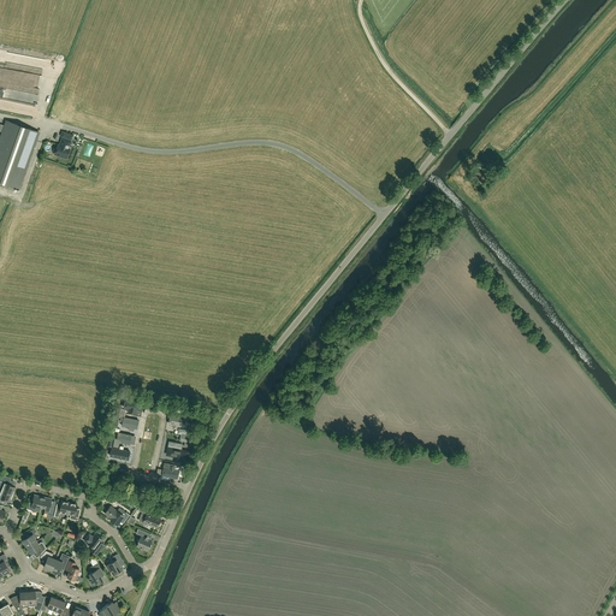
[(0,130),(4,131),(0,140),(0,182),(19,189),(39,132),(7,120),(5,125),(3,124),(0,123),(0,130)]
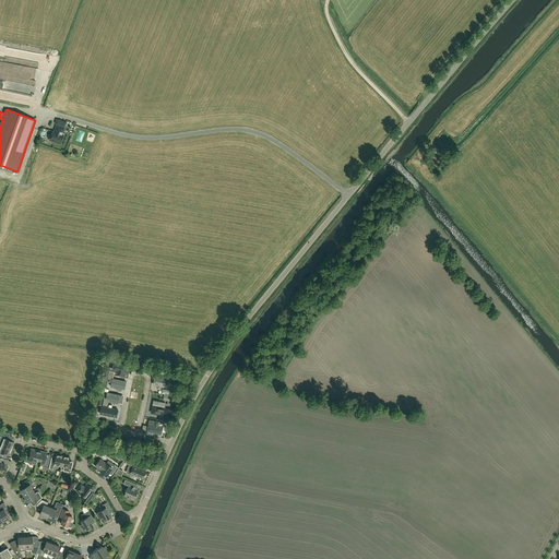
[(55,132),(52,131),(50,140),(61,144),(64,135),(62,134),(64,128),(57,126),(55,132)]
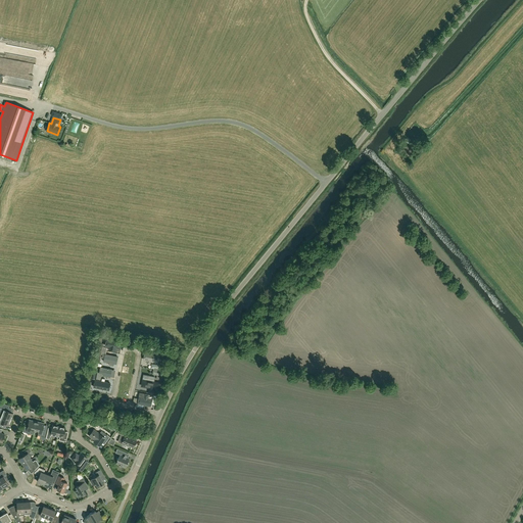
[(104,338),(103,343),(102,347),(107,348),(106,351),(120,354),(122,341),(104,338)]
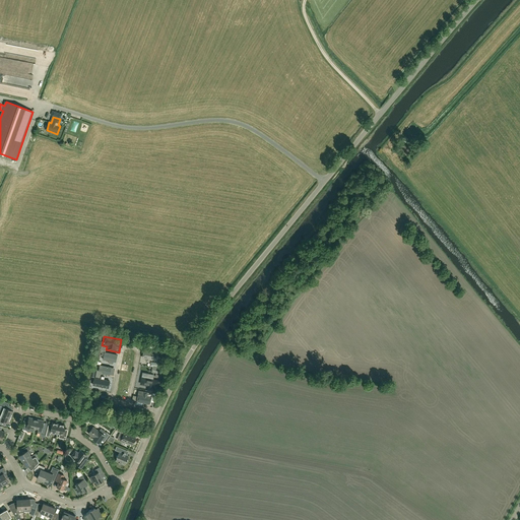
[(107,346),(102,345),(103,341),(96,340),(95,347),(101,348),(106,349),(107,346)]
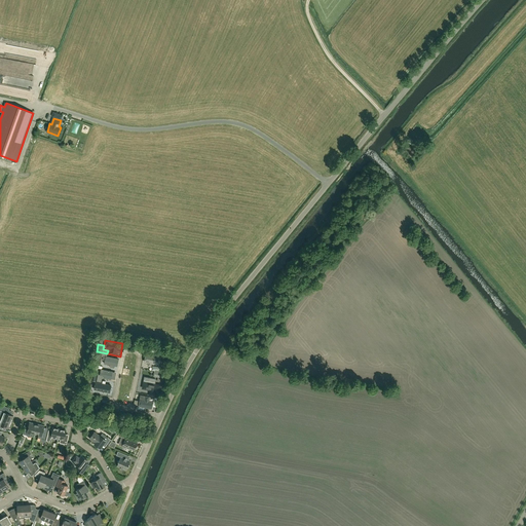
[(100,365),(118,369),(120,357),(107,353),(106,358),(102,357),(100,365)]
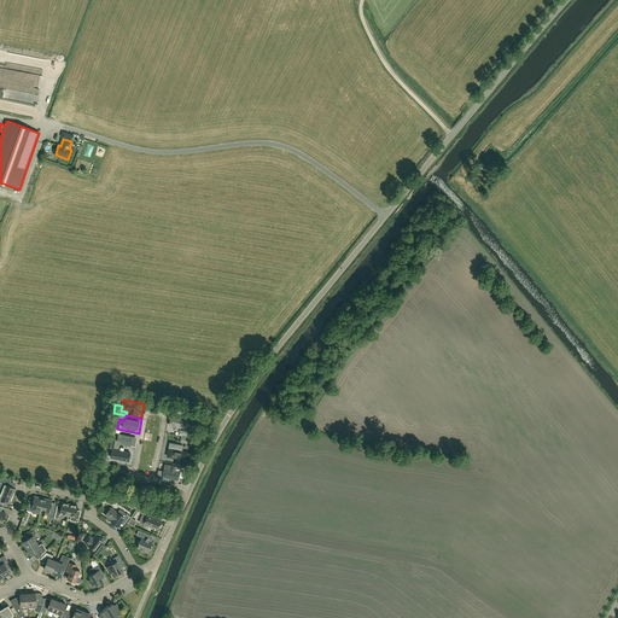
[(188,431),(190,420),(169,417),(165,431),(181,435),(182,430),(188,431)]
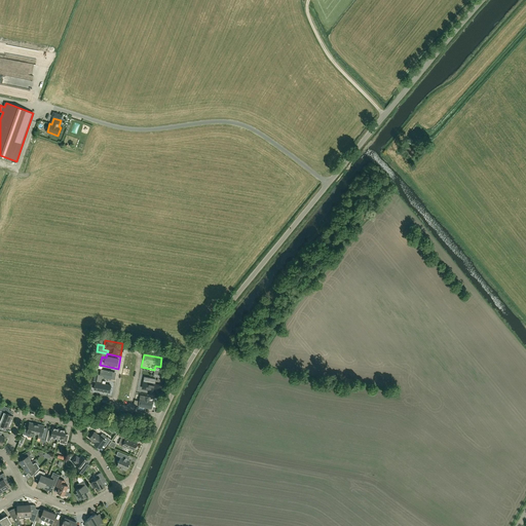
[(102,379),(115,381),(118,369),(100,365),(98,374),(103,375),(102,379)]
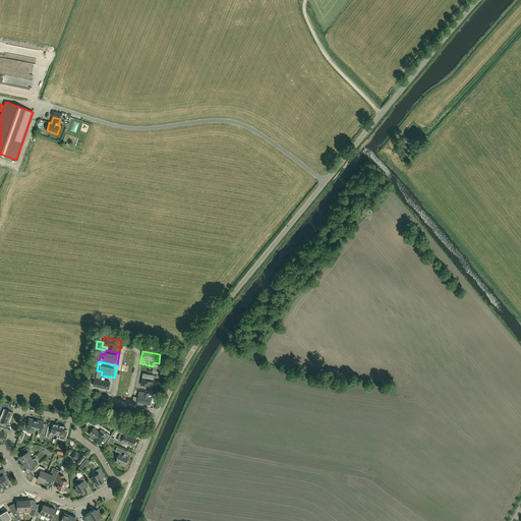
[(137,377),(156,380),(157,370),(153,369),(153,366),(139,363),(137,377)]
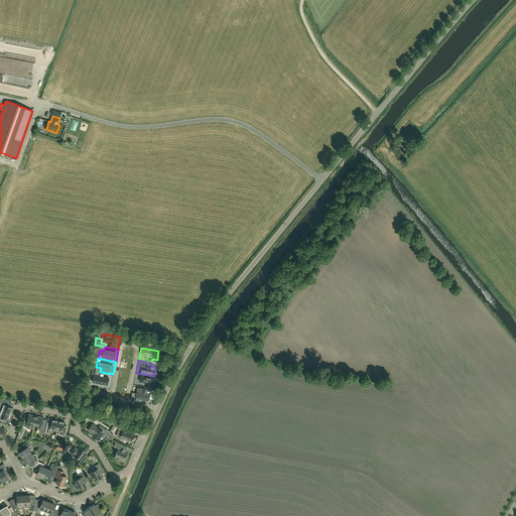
[(95,374),(99,375),(100,372),(95,371),(91,370),(88,383),(92,384),(94,373),(95,373),(95,374)]
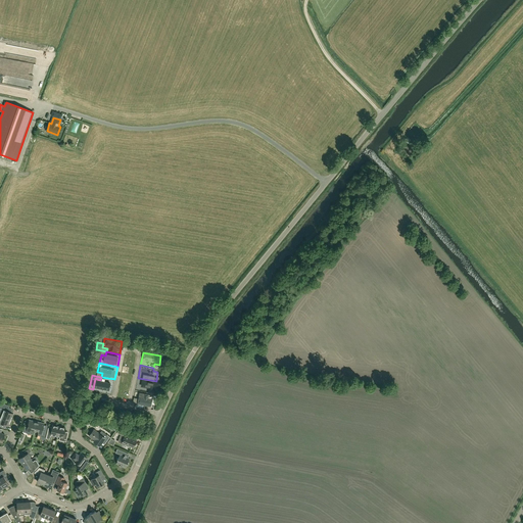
[(94,388),(112,391),(114,379),(101,377),(100,380),(96,379),(94,388)]
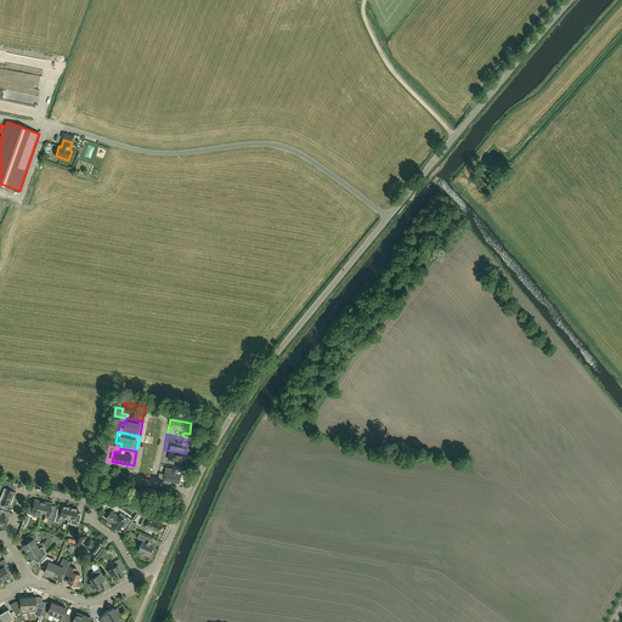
[(162,464),(177,467),(177,463),(184,464),(186,453),(164,450),(162,464)]
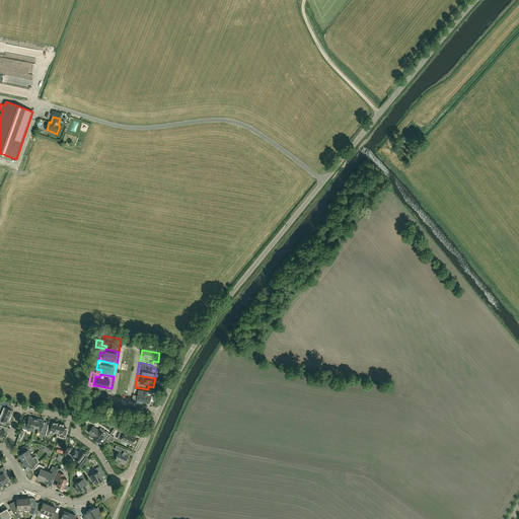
[(132,399),(150,403),(151,394),(147,393),(148,389),(135,387),(132,399)]
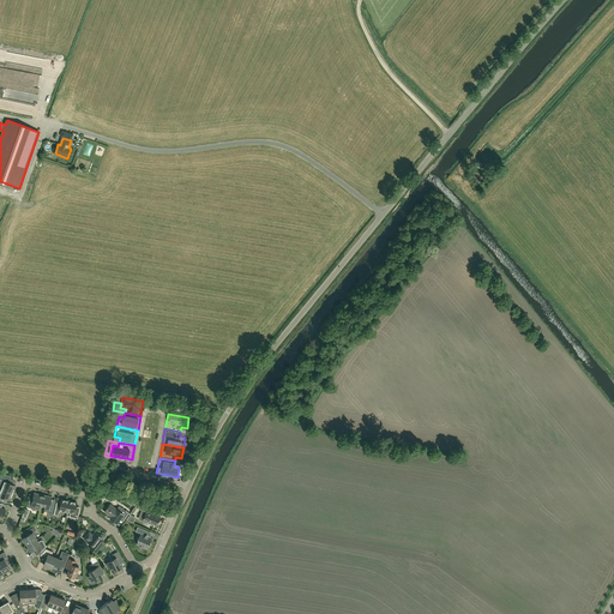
[(2,476),(0,481),(0,487),(13,493),(16,486),(8,482),(10,479),(2,476)]
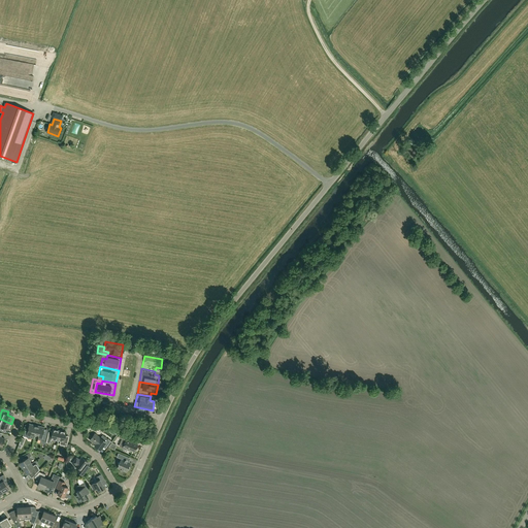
[(8,430),(11,424),(0,419),(0,430),(1,431),(2,427),(8,430)]
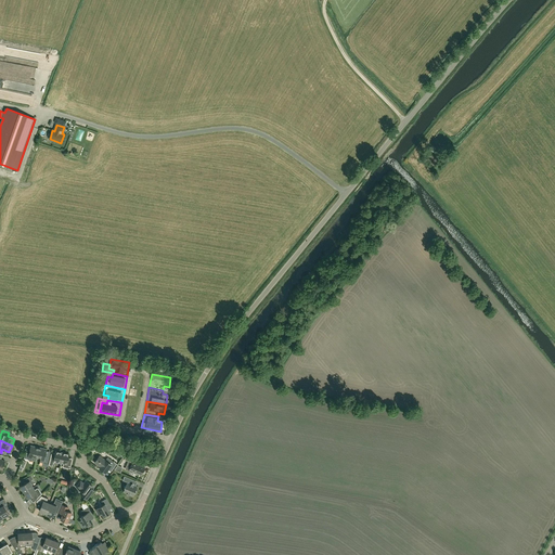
[(33,455),(37,456),(39,448),(30,446),(29,451),(25,450),(24,459),(28,460),(28,457),(33,459),(33,455)]
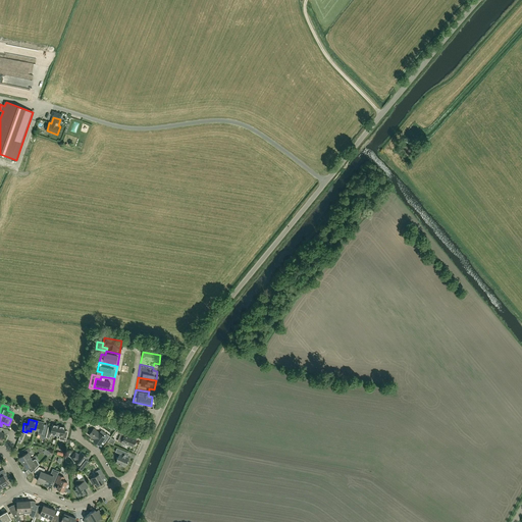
[(44,422),(37,421),(35,429),(39,430),(38,434),(40,435),(40,438),(45,439),(47,430),(43,429),(44,422)]
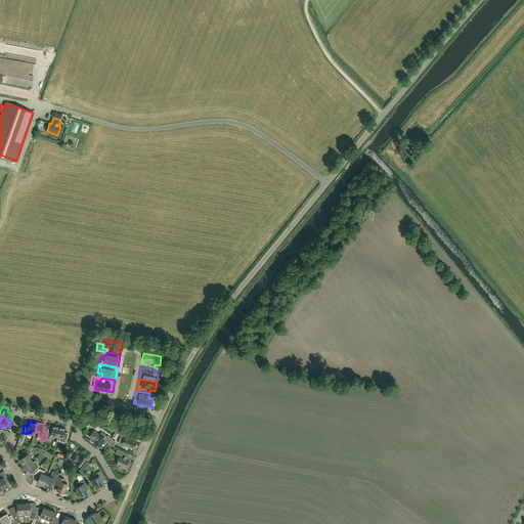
[(57,437),(59,428),(52,426),(51,433),(47,432),(46,439),(49,440),(50,436),(57,437)]
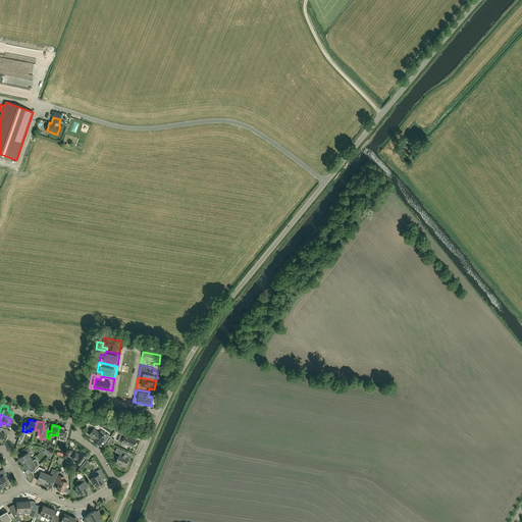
[(65,427),(59,426),(57,435),(60,436),(59,439),(66,440),(67,434),(64,433),(65,427)]
